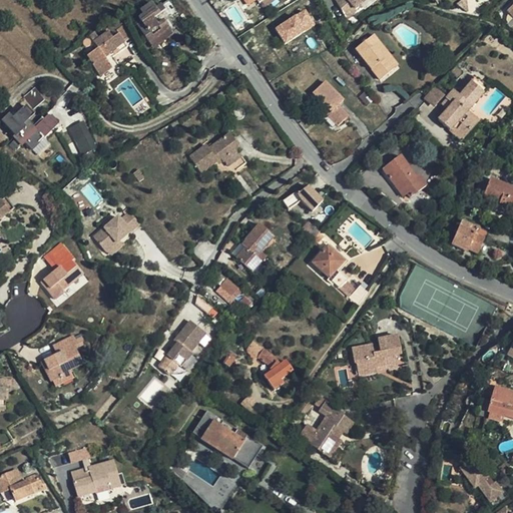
[(149,44),(169,31),(175,27),(160,6),(154,10),(150,4),(139,12),(142,16),(138,19),(141,24),(137,27),(149,44)]
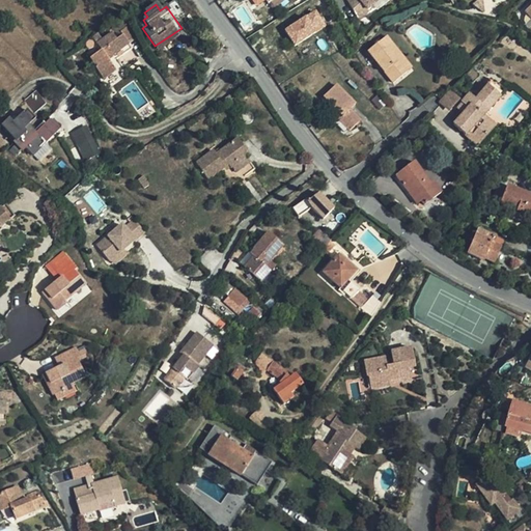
[(284,28),(295,46),(327,26),(316,8),(284,28)]
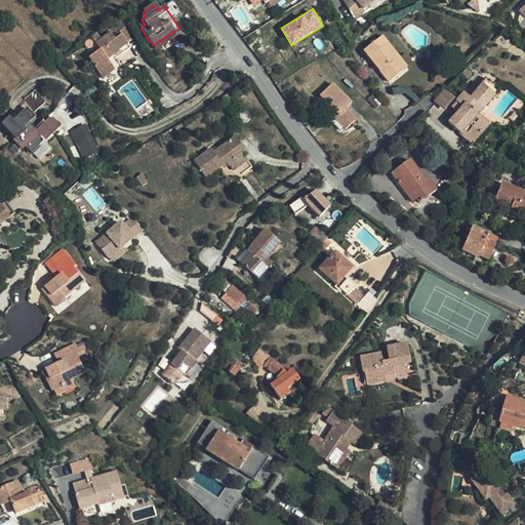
[(96,44),(101,50),(107,59),(127,44),(134,39),(126,27),(118,32),(121,35),(115,40),(113,36),(111,34),(96,44)]
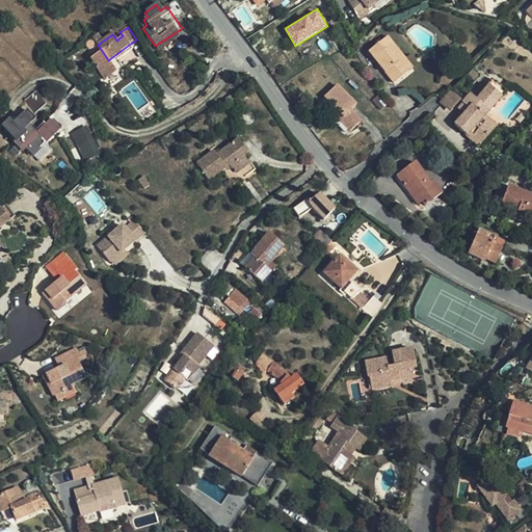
[(179,36),(176,32),(155,46),(159,51),(179,36)]
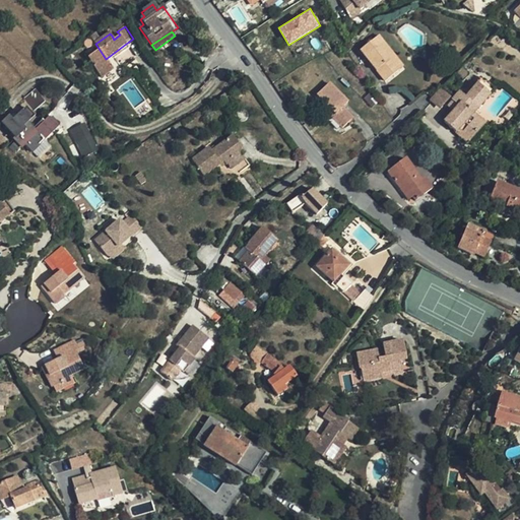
[(383,50),(386,47),(378,37),(360,50),(385,80),(399,70),(383,50)]
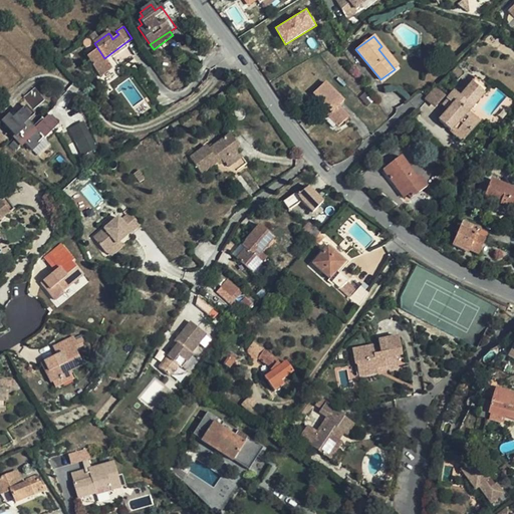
[(104,58),(111,68),(117,64),(113,57),(126,48),(124,43),(104,58)]
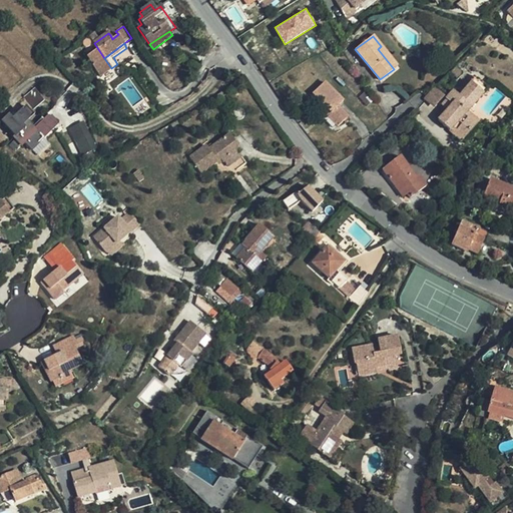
[(398,65),(381,46),(378,49),(394,69),(398,65)]
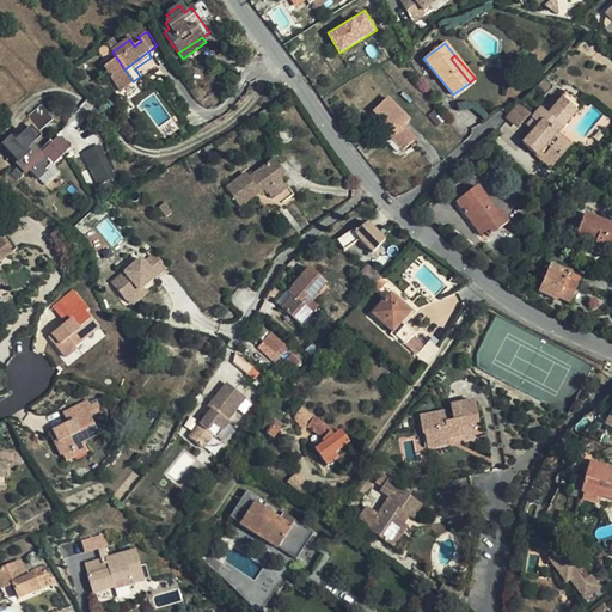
[(124,69),(117,59),(104,68),(120,91),(133,81),(124,69)]
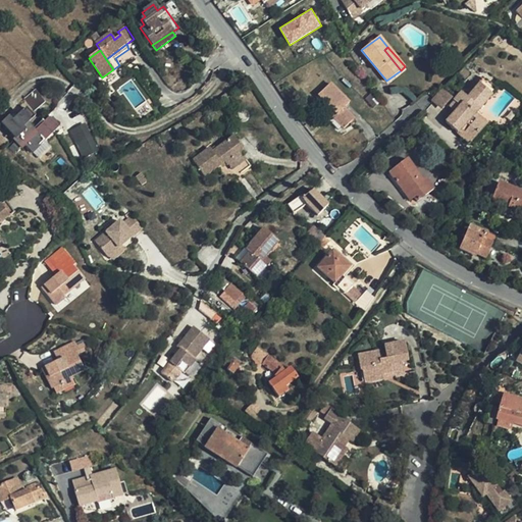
[(474,114),(496,89),(484,79),(467,98),(461,93),(453,101),(460,107),(446,122),(469,143),(485,123),(474,114)]
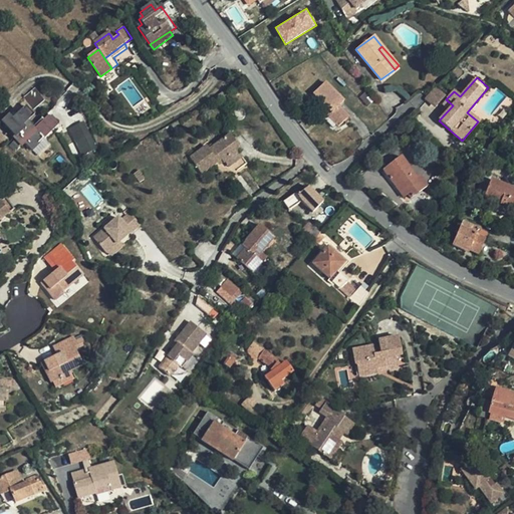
[(330,113),(327,116),(338,127),(347,118),(337,107),(342,101),(334,93),(324,82),(312,94),(326,109),(330,113)]
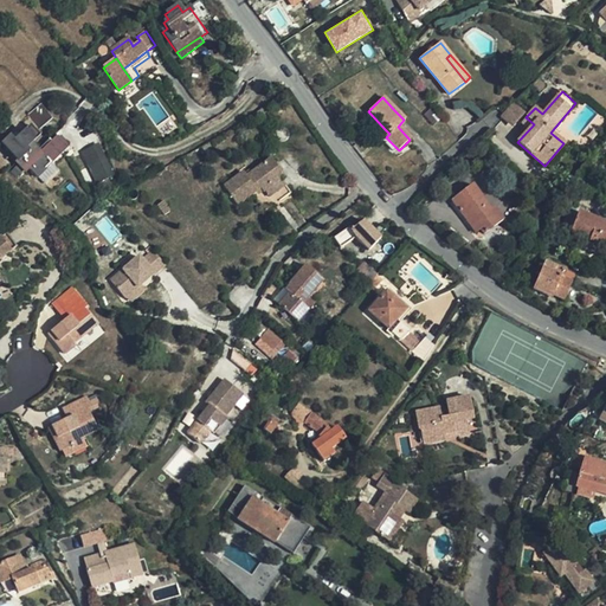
[(513,101),(501,116),(513,127),(526,113),(513,101)]
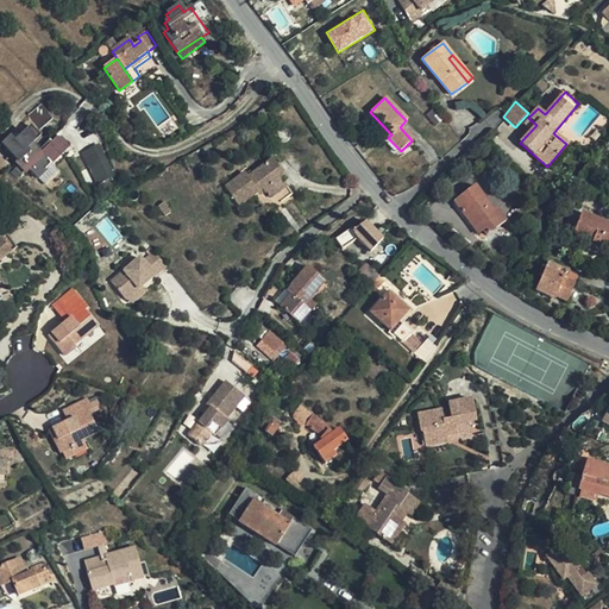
[(52,120),(42,106),(27,115),(39,130),(52,120)]
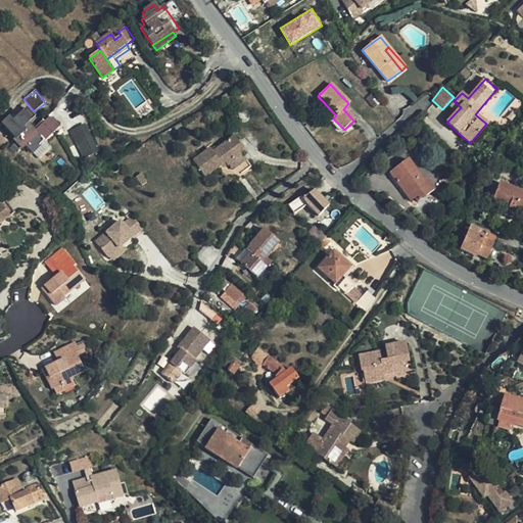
[(34,116),(27,108),(12,122),(9,117),(2,124),(15,138),(14,140),(21,148),(26,145),(33,151),(59,127),(51,117),(36,132),(28,123),(34,116)]
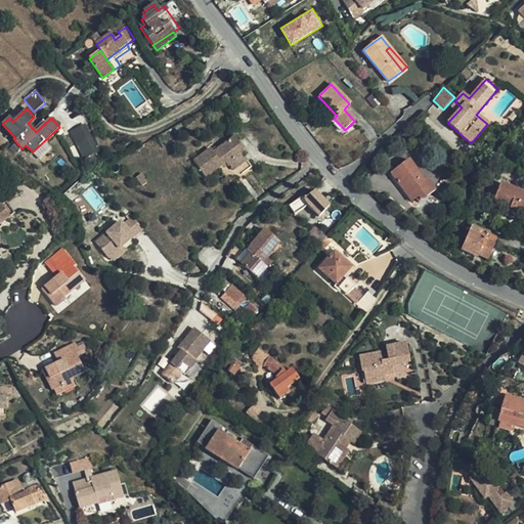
[(71,129),(81,158),(97,151),(87,123),(71,129)]
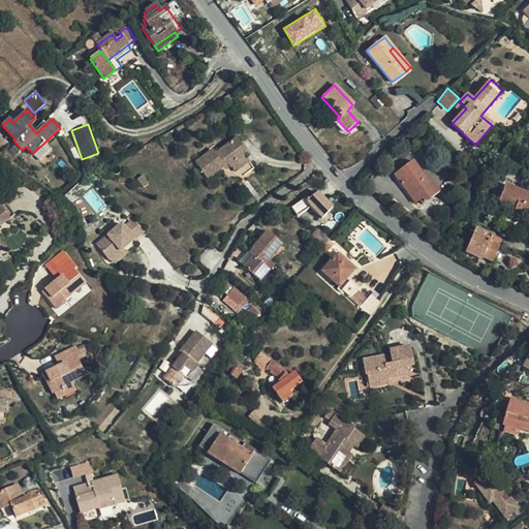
[(237,139),(215,154),(212,151),(195,162),(207,179),(220,169),(230,185),(253,169),(245,157),(248,155),(237,139)]
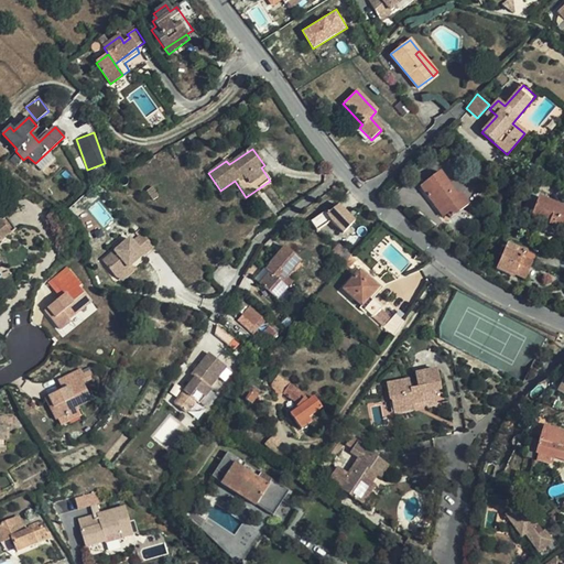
[(442,207),(447,214),(449,218),(468,205),(459,194),(457,195),(440,173),(420,187),(437,210),(442,207)]
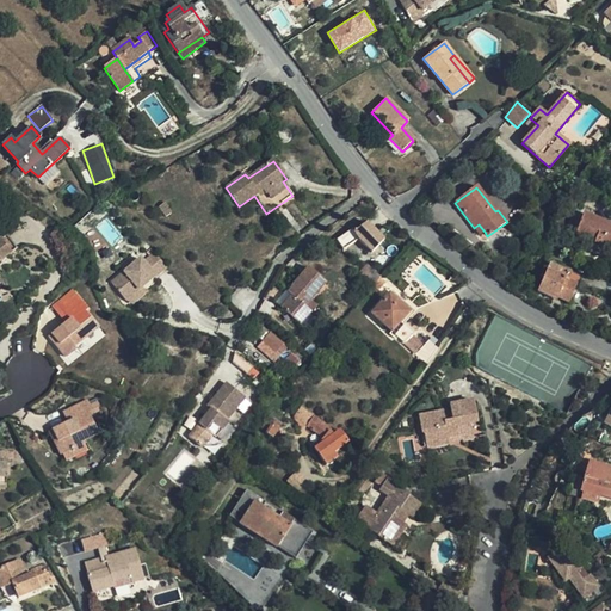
[(610,242),(610,224),(582,214),(574,235),(609,248),(610,242)]
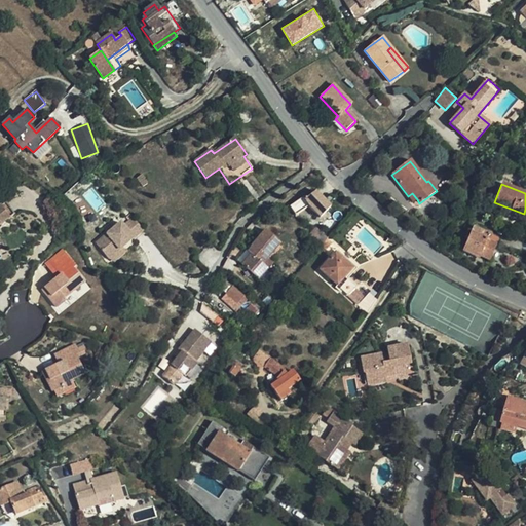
[(295,214),(310,205),(316,216),(331,208),(320,188),(290,203),(295,214)]
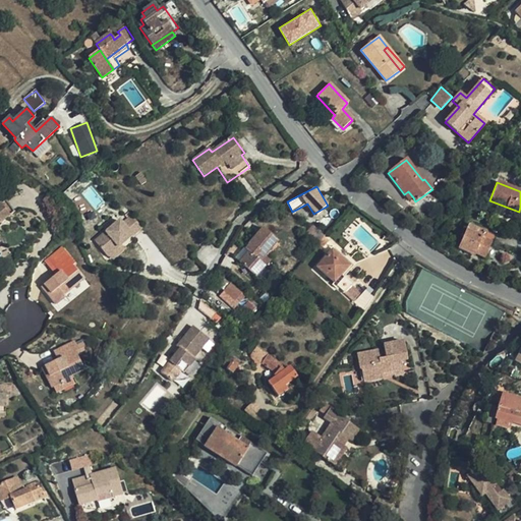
[(408,200),(413,197),(408,191),(404,194),(408,200)]
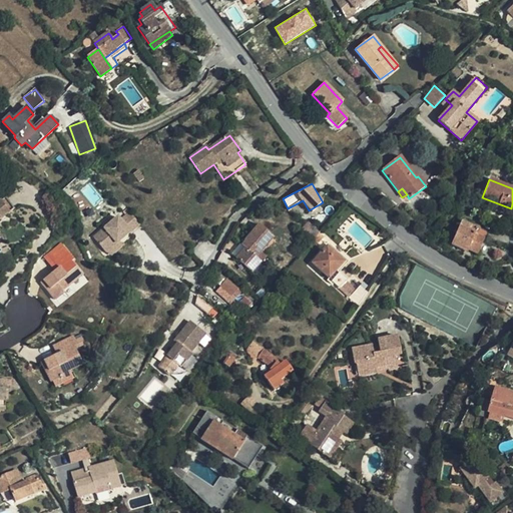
[(0,218),(13,209),(5,198),(0,201),(0,218)]
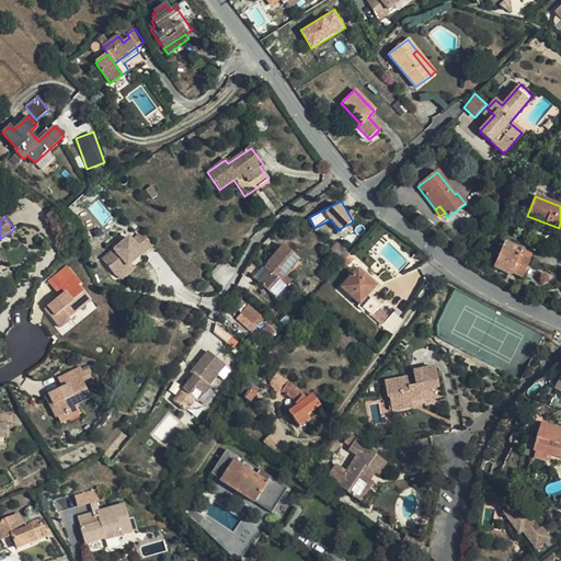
[(136,267),(133,263),(152,245),(138,228),(102,259),(121,281),(136,267)]
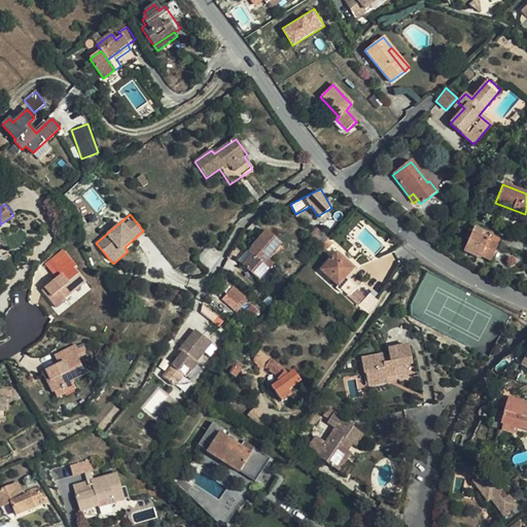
[(326,239),(315,229),(309,236),(319,246),(326,239)]
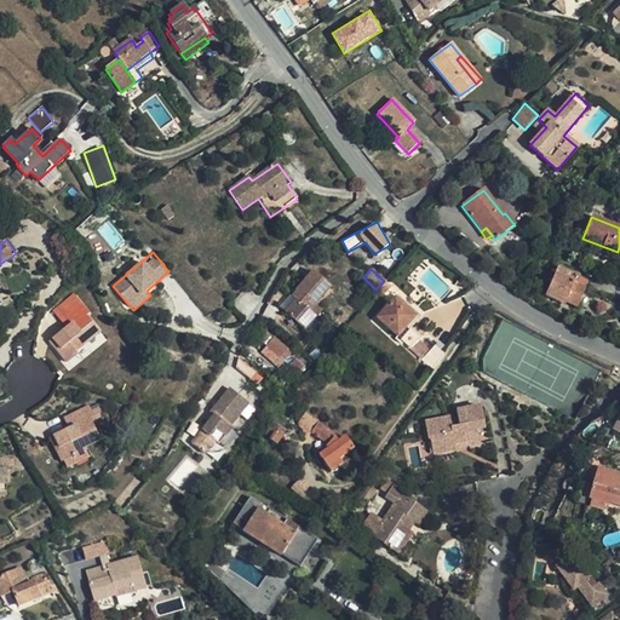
[(577,285),(579,277),(557,269),(545,297),(560,303),(561,300),(567,303),(578,306),(585,288),(577,285)]
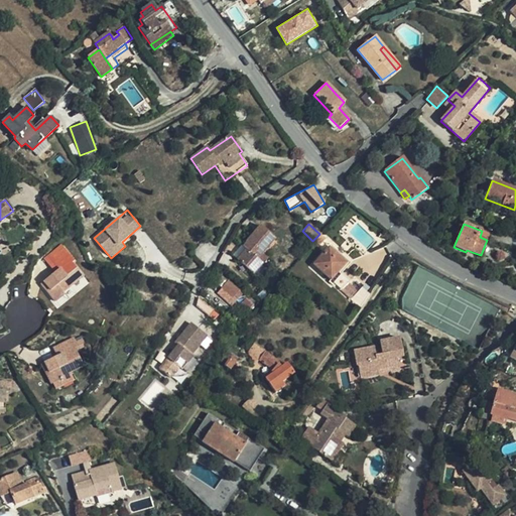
[(259,225),(241,246),(247,251),(238,261),(253,274),(262,262),(257,258),(262,252),(274,237),(259,225)]
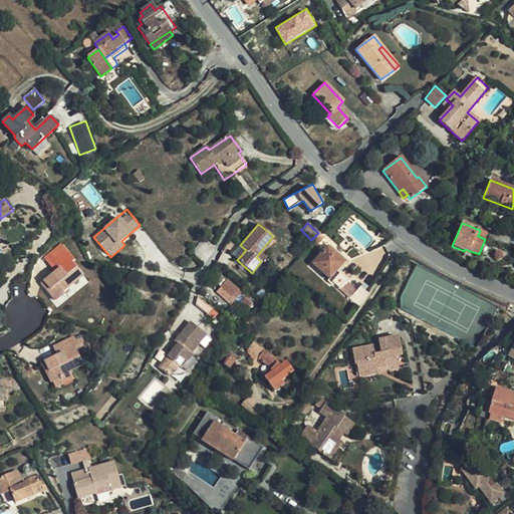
[(488,233),(480,230),(478,236),(485,239),(488,233)]
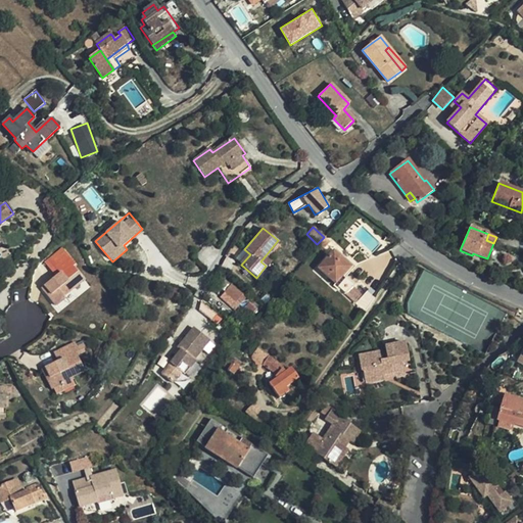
[(250,254),(244,249),(236,260),(241,265),(250,254)]
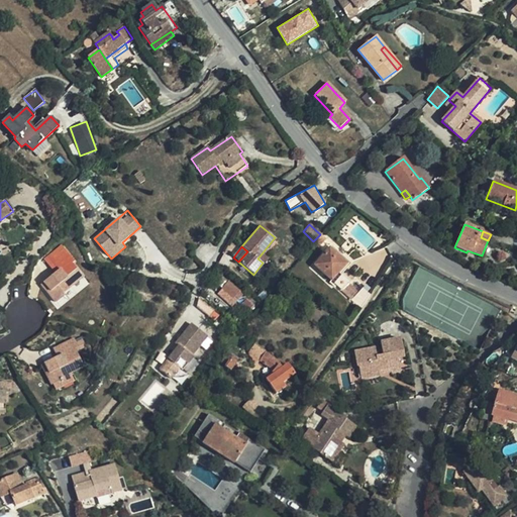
[(64,293),(72,287),(83,277),(72,264),(74,262),(64,248),(56,254),(59,257),(54,263),(59,270),(40,284),(55,302),(57,301),(65,295),(64,293)]
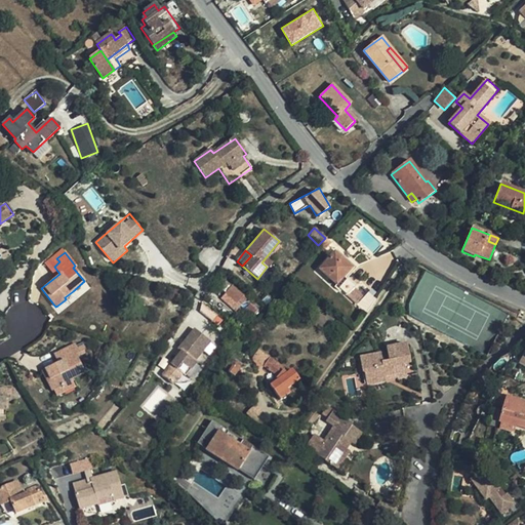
[(351,269),(333,252),(319,269),(335,284),(351,269)]
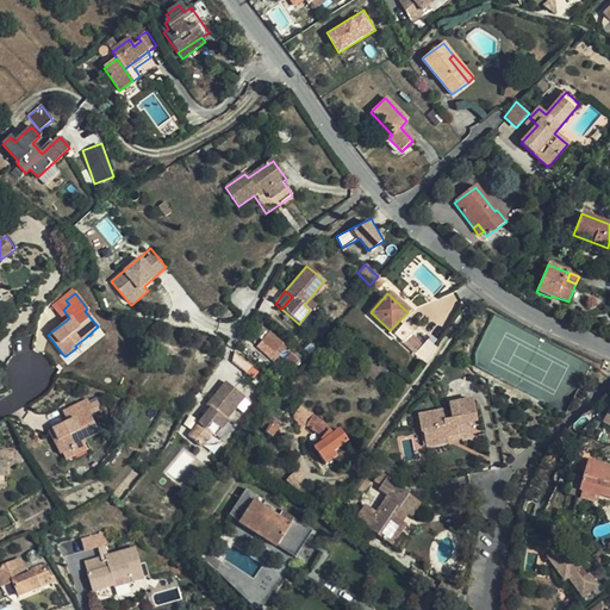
[(316,303),(310,298),(304,305),(310,310),(316,303)]
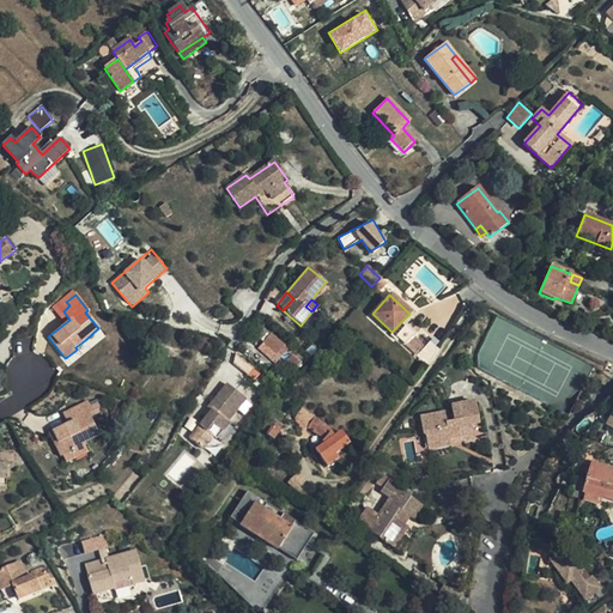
[(311,311),(301,326),(307,331),(319,317),(311,311)]
